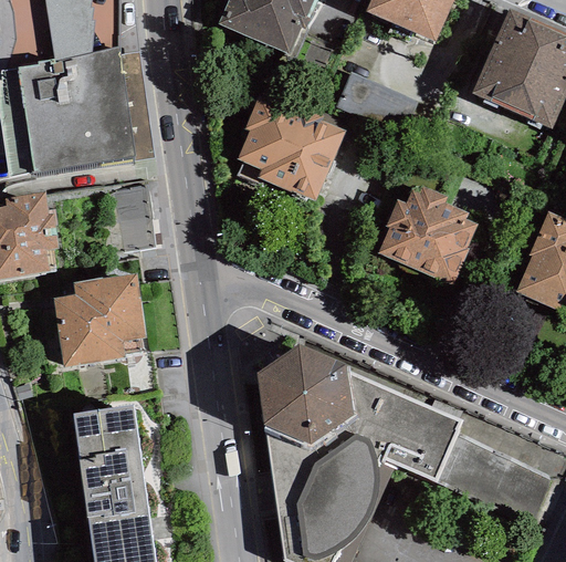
[(43,0),(52,62),(54,66),(92,54),(95,21),(92,20),(94,10),(90,7),(91,0),(43,0)]
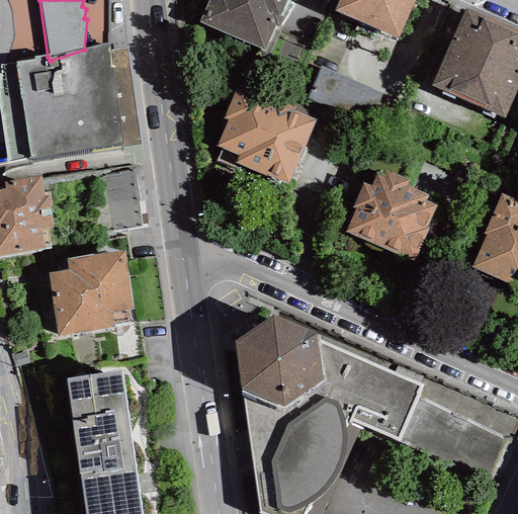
[(212,0),(203,24),(264,49),(275,22),(281,24),(290,0),(212,0)]
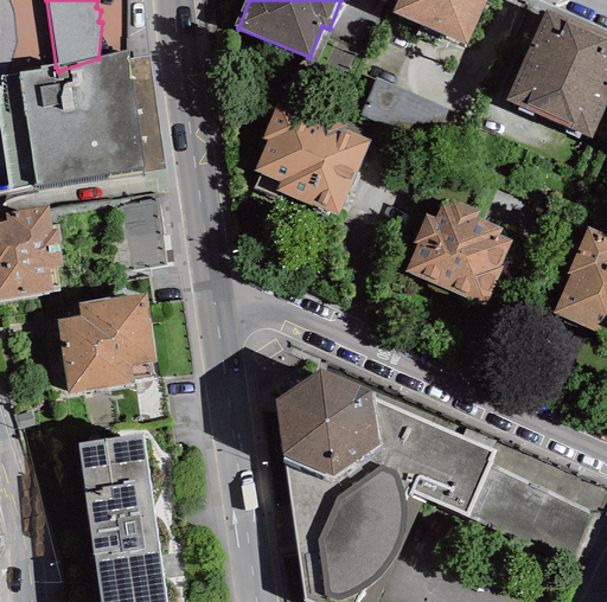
[(484,0),(398,0),(394,11),(465,43),(484,0)]
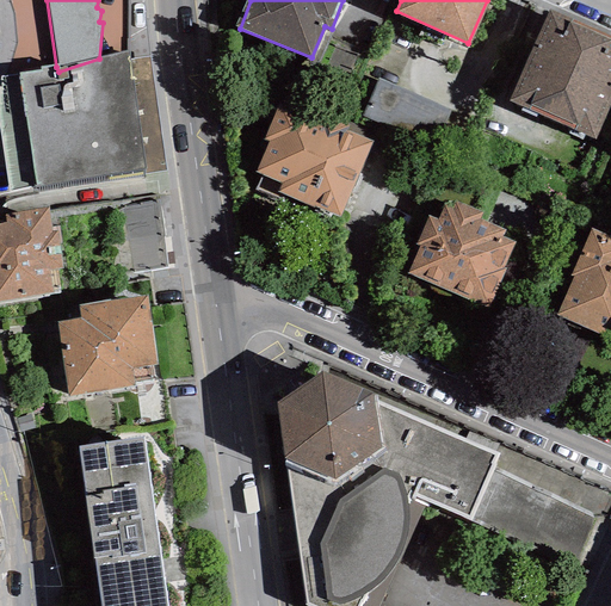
[(610,99),(610,36),(549,10),(508,103),(594,140),(610,99)]
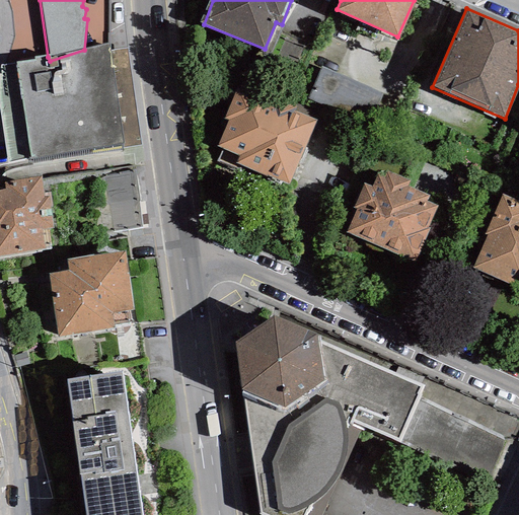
[(14,66),(0,68),(0,71),(0,114),(8,165),(29,159),(124,141),(107,43),(84,50),(50,61),(48,57),(34,58),(34,62),(14,63),(14,66)]
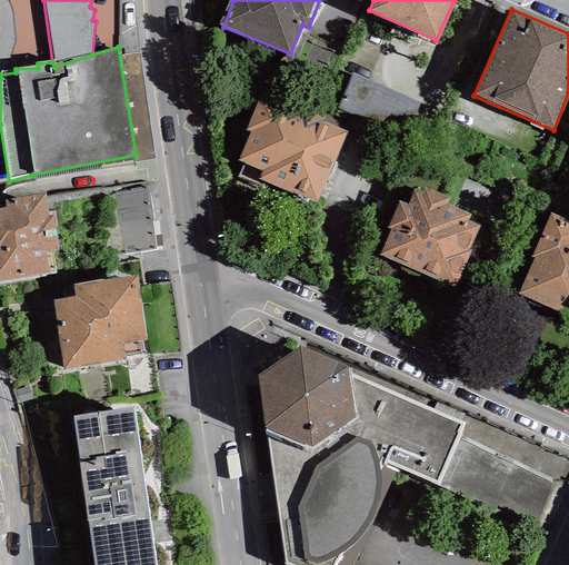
[(418,106),(385,91),(369,128),(401,141),(418,106)]
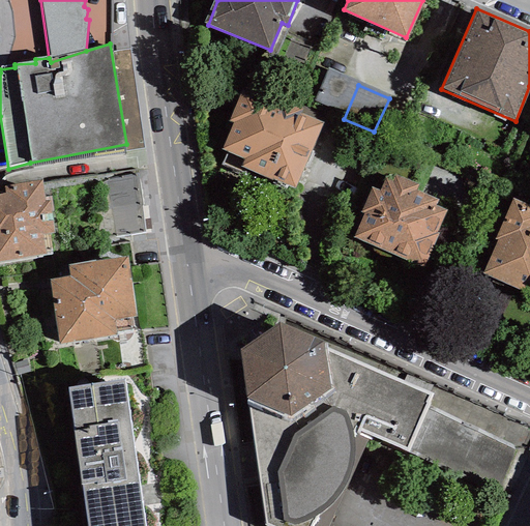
[(276,104),(240,89),(227,120),(232,122),(222,149),(227,151),(222,166),(244,175),(247,168),(296,187),(321,123),(300,115),(303,107),(278,97),(276,104)]
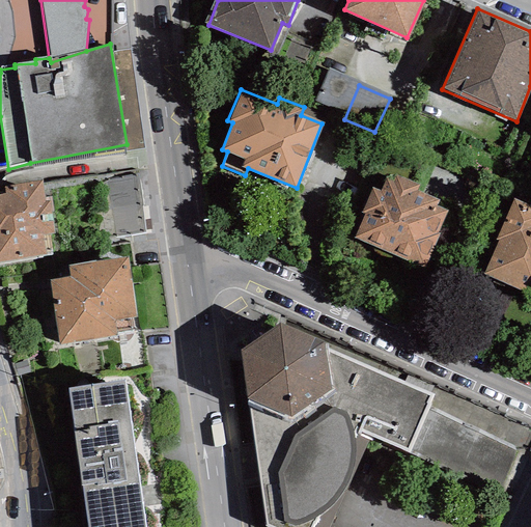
[(419,186),(394,174),(391,181),(385,177),(379,191),(371,187),(360,213),(364,215),(354,237),(424,268),(440,233),(437,232),(447,211),(435,205),(437,199),(417,191),(419,186)]
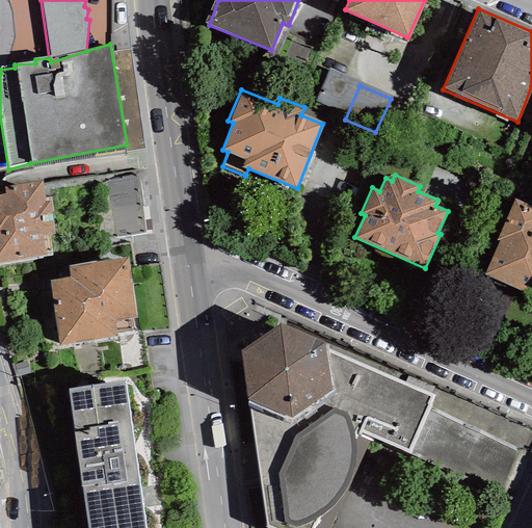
[(42,178),(4,184),(5,190),(1,190),(0,190),(0,262),(46,252),(44,235),(54,231),(50,199),(44,199),(42,178)]
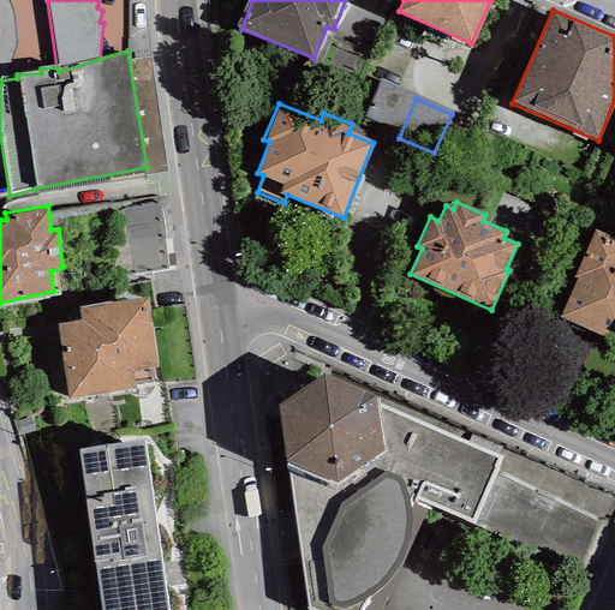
[(614,240),(593,231),(573,279),(577,280),(560,317),(614,341),(614,240)]
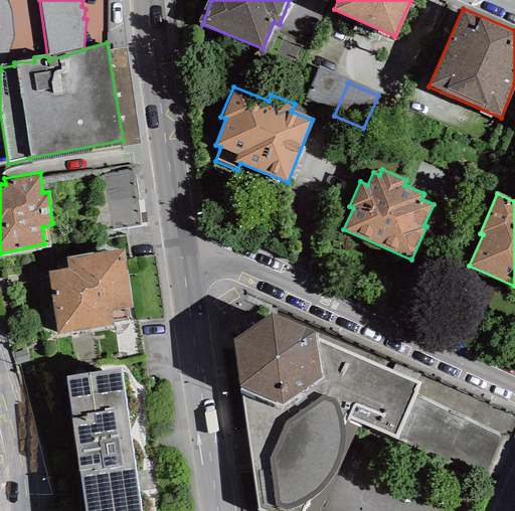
[(123,247),(67,257),(69,269),(47,272),(57,334),(114,325),(111,309),(132,306),(123,247)]
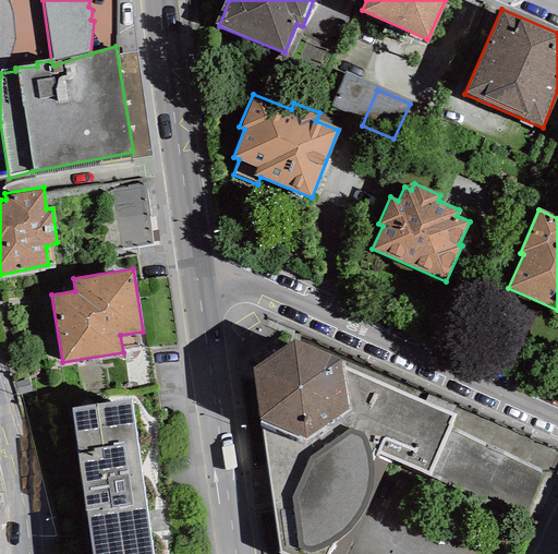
[(341,357),(293,336),(252,366),(259,410),(279,552),(282,553),(346,553),(364,504),(368,490),(372,477),(371,459),(368,446),(524,520),(547,474),(450,426),(453,416),(340,363),(341,357)]
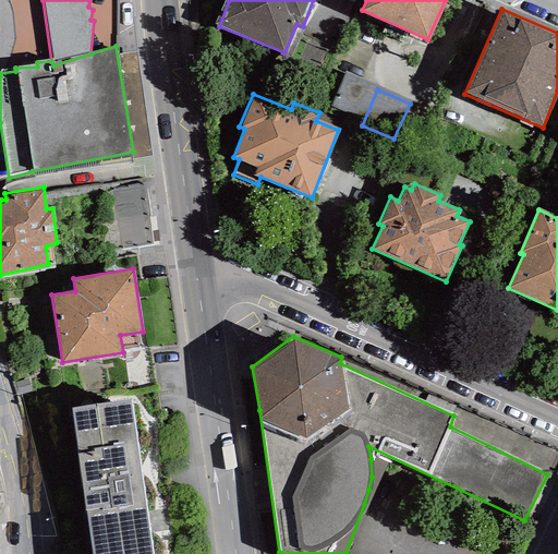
[(154,553),(132,396),(71,405),(92,553),(154,553)]
